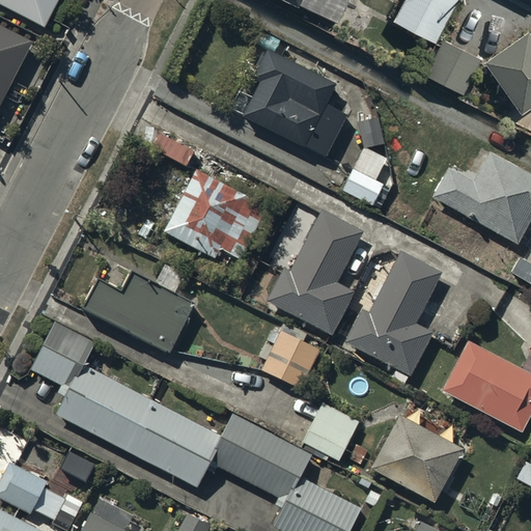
[(56,0),(0,0),(0,1),(45,24),(56,0)]
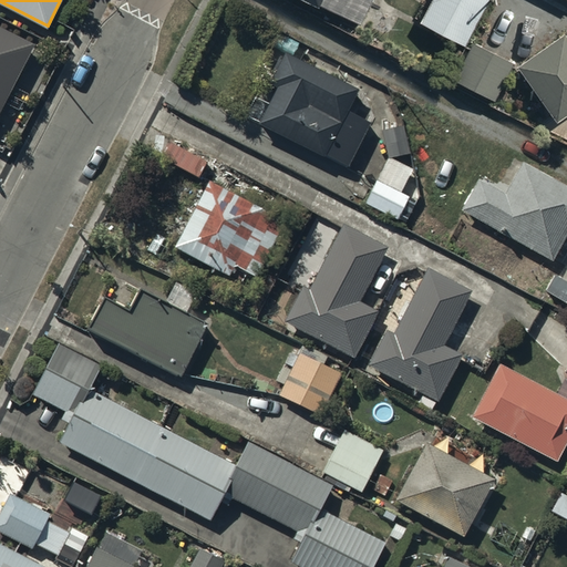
[(311,0),(318,3),(319,0),(326,0),(359,17),(368,0),(311,0)]
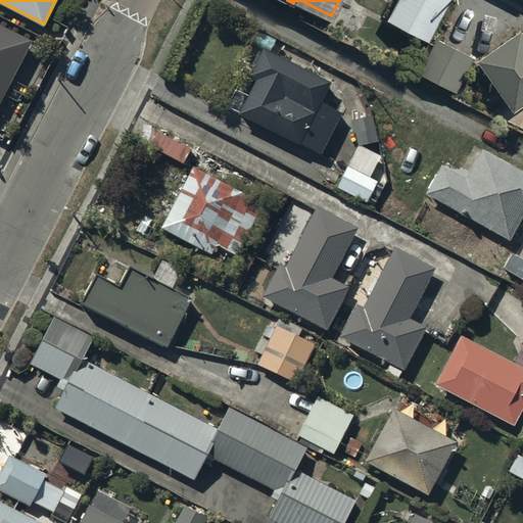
[(448,0),(399,0),(391,16),(430,37),(448,0)]
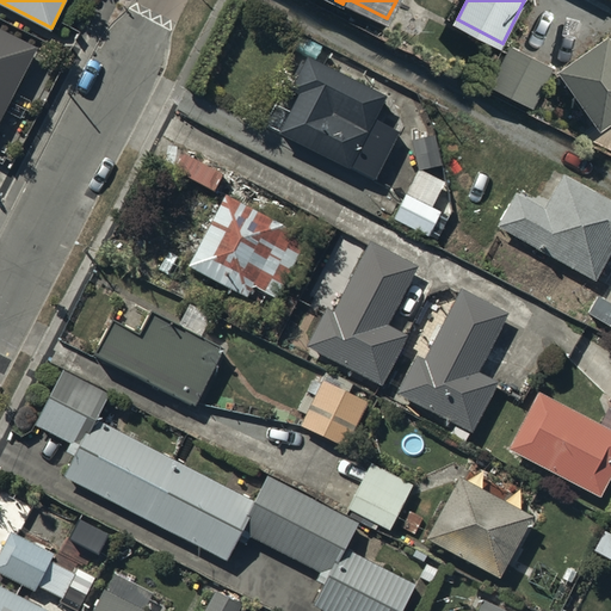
[(0,112),(34,48),(0,31),(0,112)]
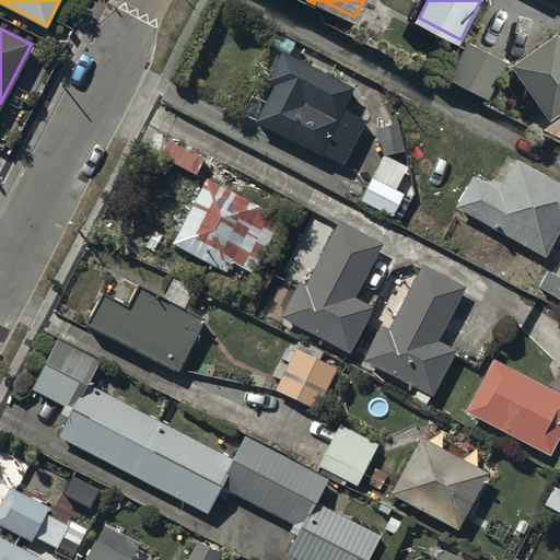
[(559,30),(514,63),(555,118),(559,114),(559,30)]
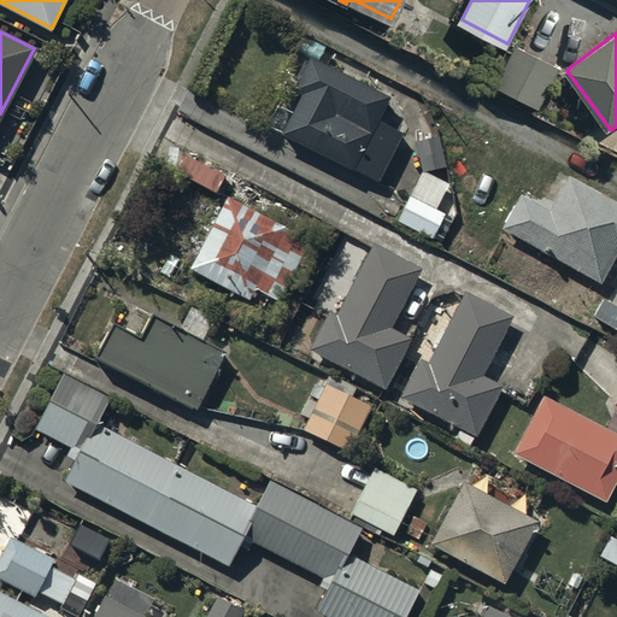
[(324,46),(304,35),(298,48),(318,59),(324,46)]
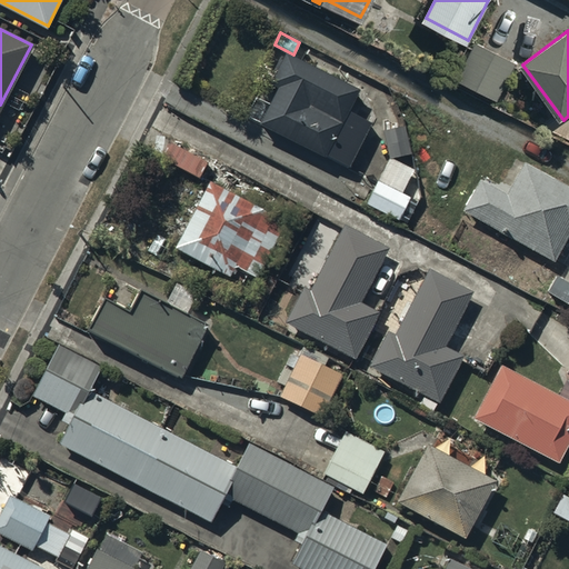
[(515,61),(476,41),(457,77),(497,97),(515,61)]
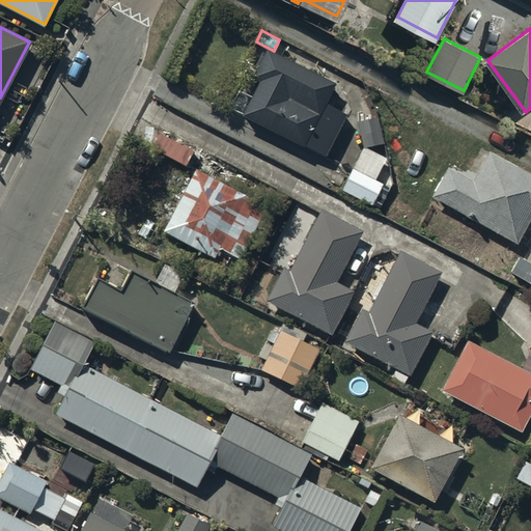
[(325,103),(334,83),(267,48),(253,74),(258,79),(240,115),(300,147),(302,143),(325,155),(345,114),(325,103)]
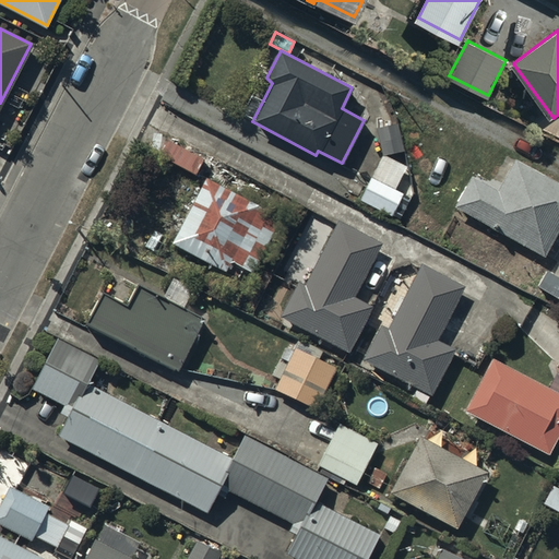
[(396,123),(377,127),(381,153),(401,150),(396,123)]
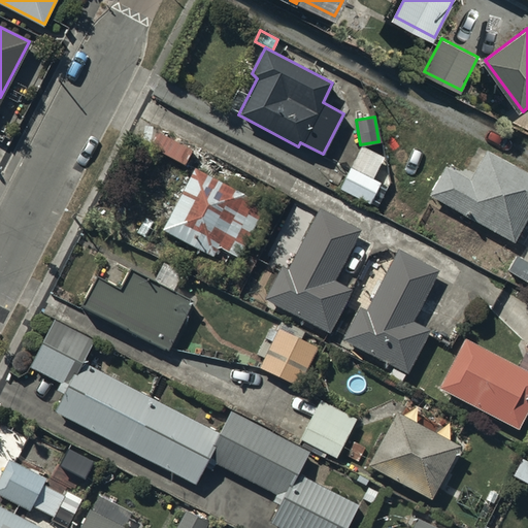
[(191,152),(156,131),(147,146),(183,166),(191,152)]
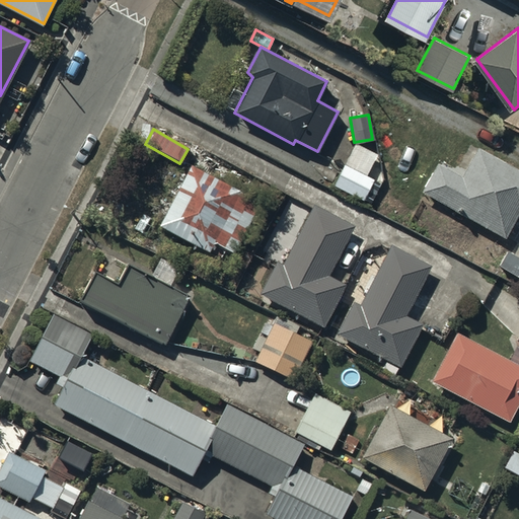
[(336,183),(365,199),(375,179),(365,174),(376,153),(356,143),(336,183)]
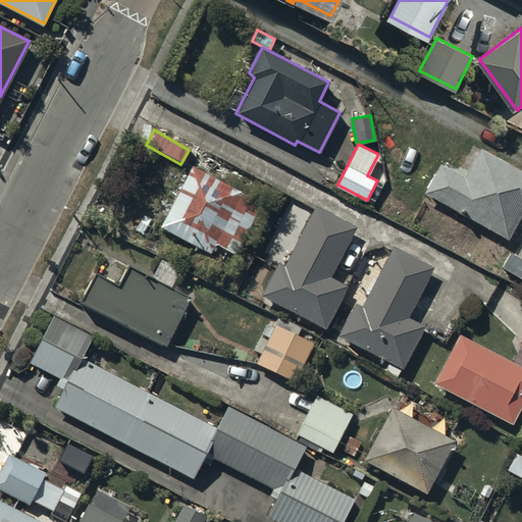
[(507,239),(521,212),(521,211),(521,170),(481,150),(466,179),(438,165),(423,196),(507,239)]
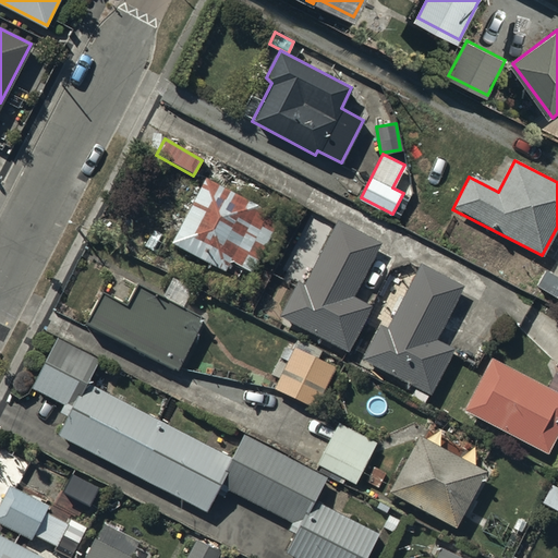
[(281,216),(205,176),(170,242),(247,282),(281,216)]
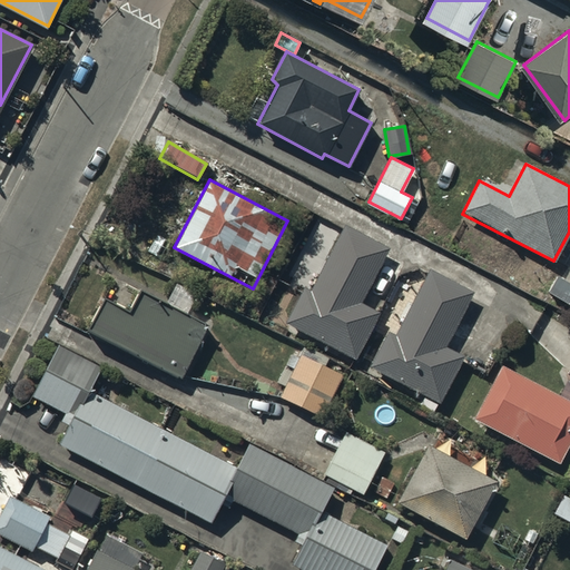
[(344,226),(311,291),(305,287),(286,323),(357,360),(381,313),(361,303),(389,248),(344,226)]
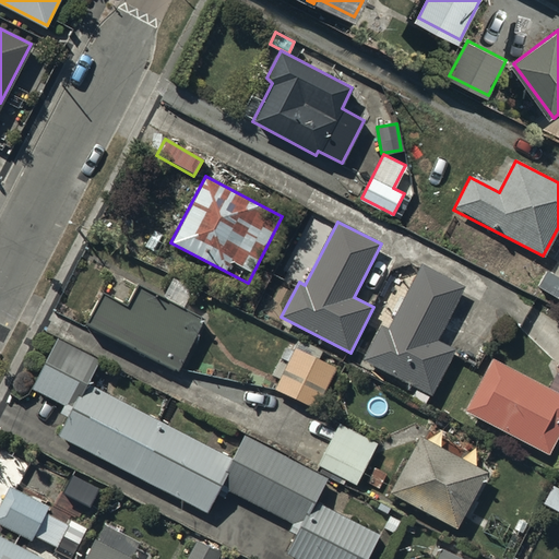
[(420,263),(388,328),(382,324),(364,359),(433,395),(458,349),(437,340),(465,286),(420,263)]
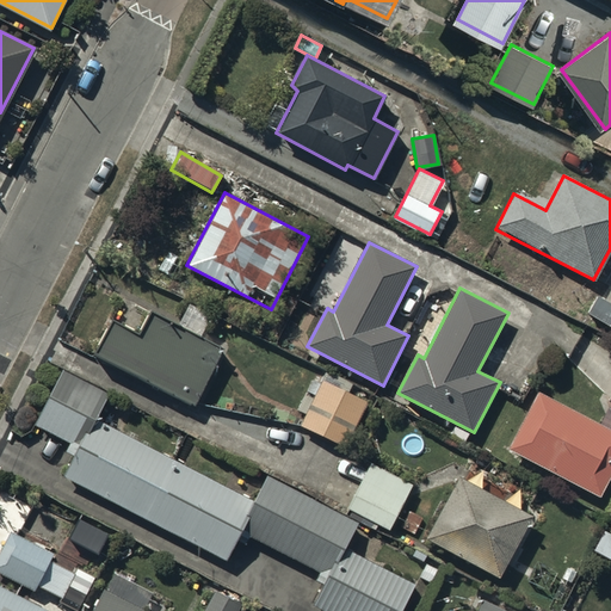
[(610,318),(610,303),(598,297),(590,313),(609,323),(610,318)]
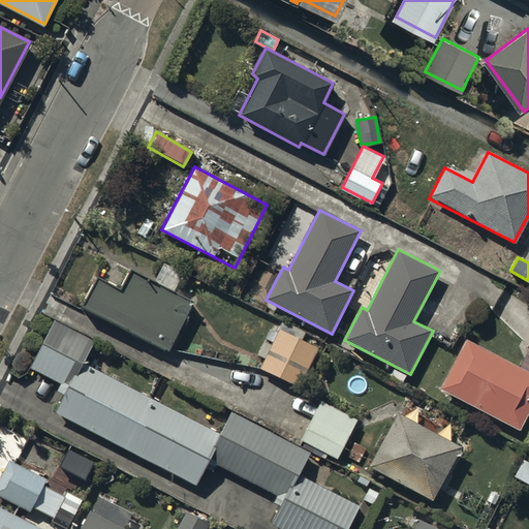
[(81,302),(172,348),(194,303),(129,270),(120,287),(95,274),(81,302)]
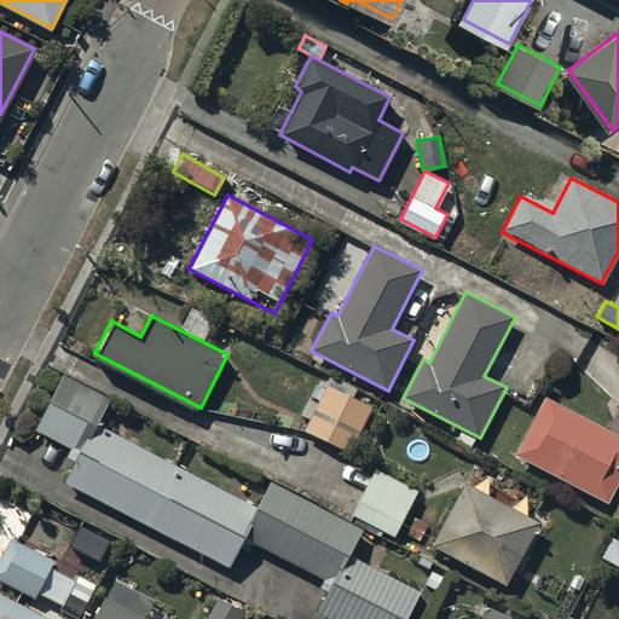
[(105,398),(63,374),(34,428),(76,451),(105,398)]
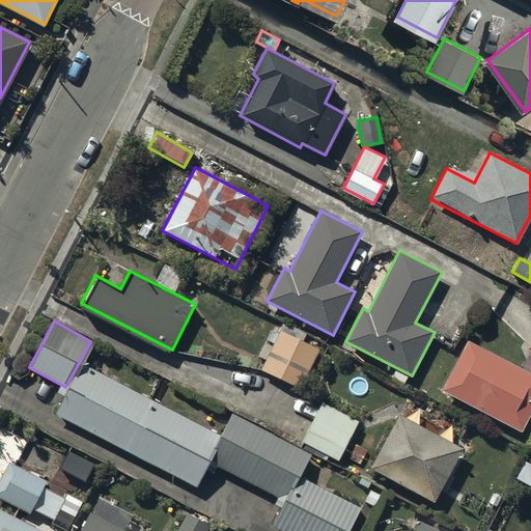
[(259,364),(301,386),(319,348),(278,327),(259,364)]
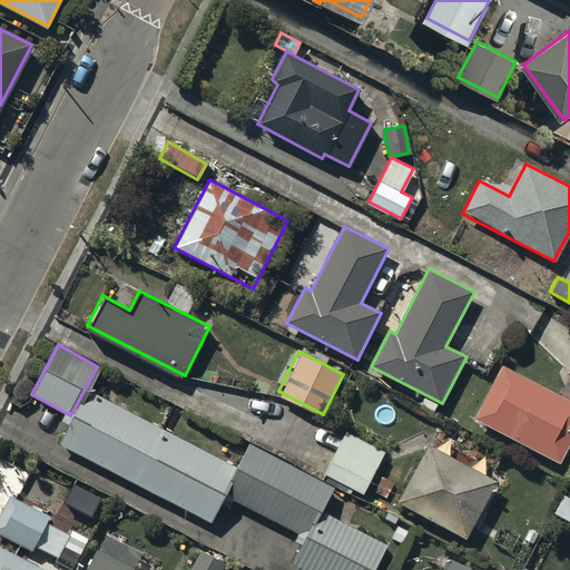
[(478,419),(562,463),(569,449),(569,401),(504,367),(478,419)]
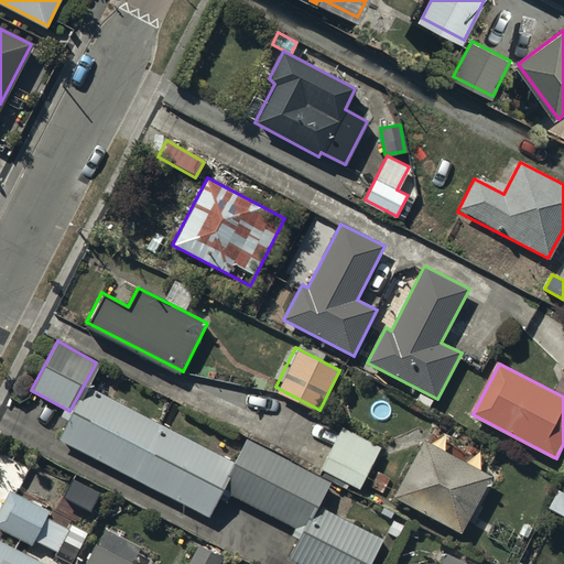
[(235,461),(90,387),(83,401),(79,399),(60,438),(207,514),(235,461)]
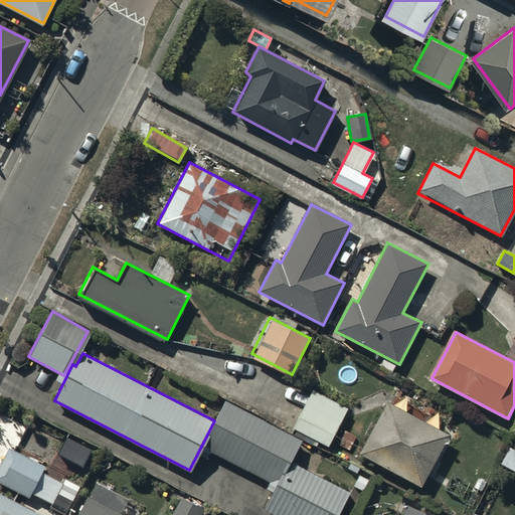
[(295,426),(329,445),(347,410),(313,392),(295,426)]
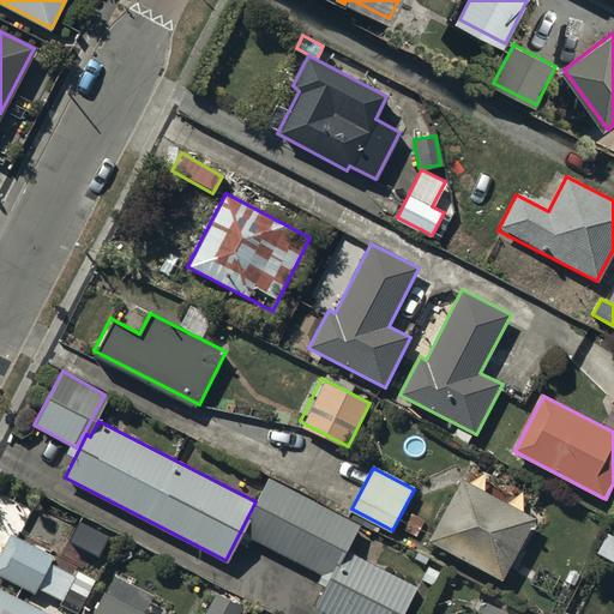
[(428,539),(503,577),(534,516),(459,477),(428,539)]
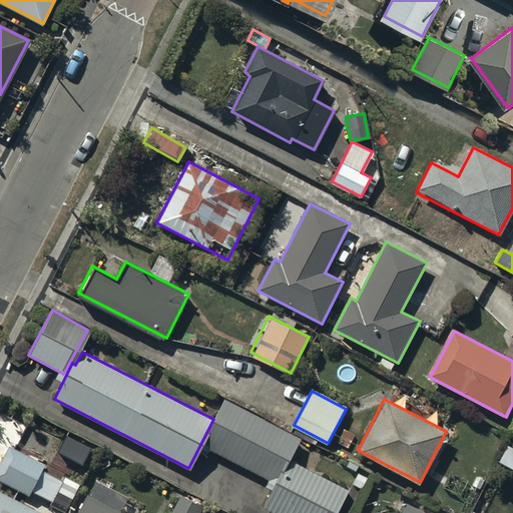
[(226,401),(203,445),(275,482),(298,438),(226,401)]
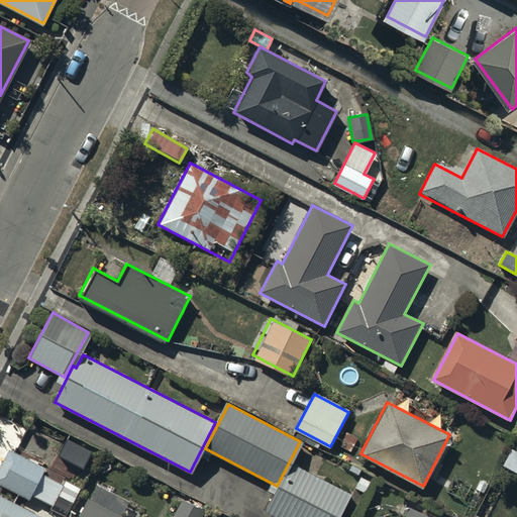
[(92,451),(67,438),(58,454),(84,468),(92,451)]
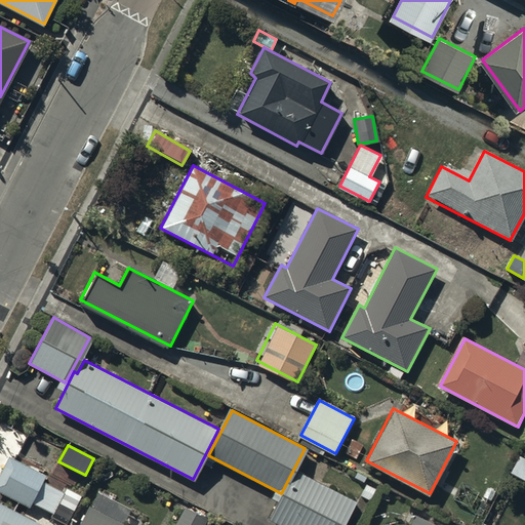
[(45,477),(10,458),(0,477),(0,490),(30,507),(45,477)]
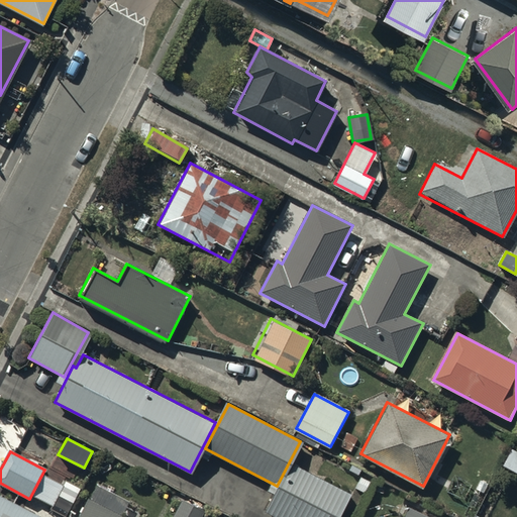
[(337,516),(350,494),(292,463),(267,512),(276,516),(337,516)]
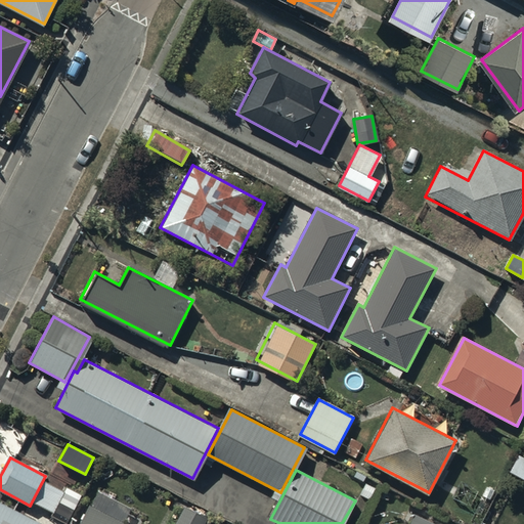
[(80,494),(66,487),(50,516),(66,523),(80,494)]
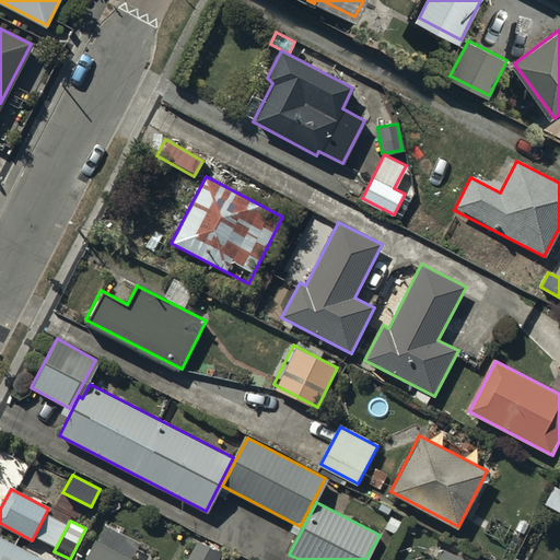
[(0,559),(46,559),(0,536),(0,559)]
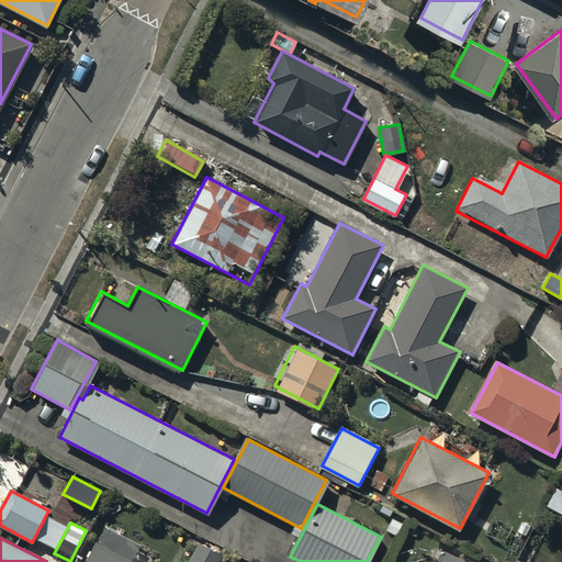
[(83,561),(131,561),(132,561),(94,542),(83,561)]
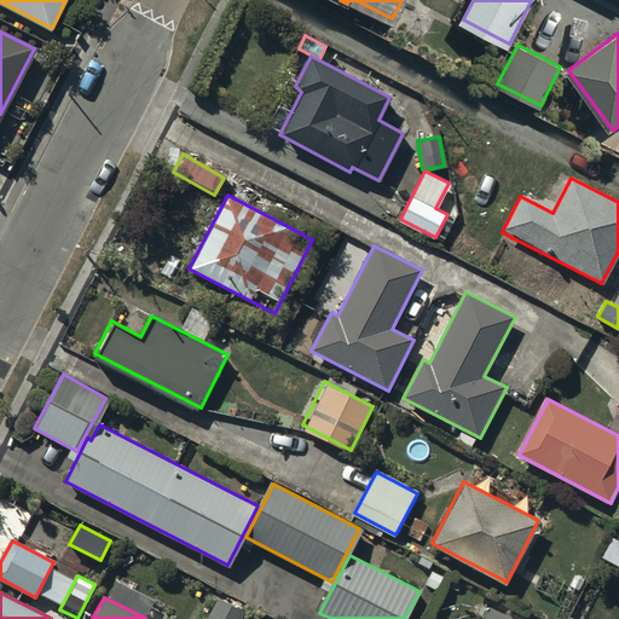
[(239,618),(244,612),(218,597),(207,618),(239,618)]
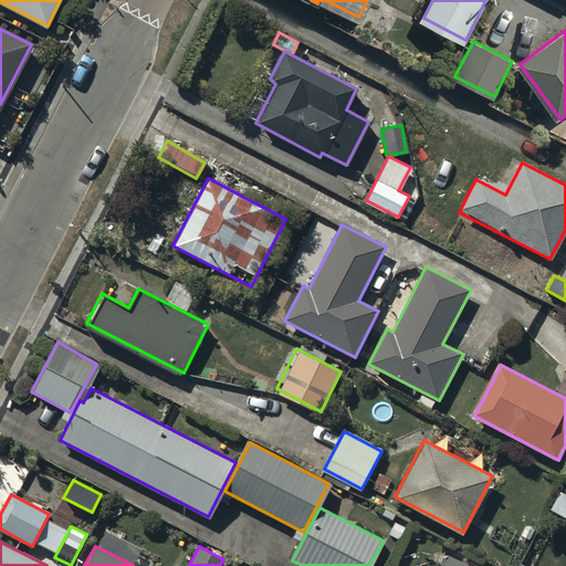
[(440,565),(475,565),(448,552),(440,565)]
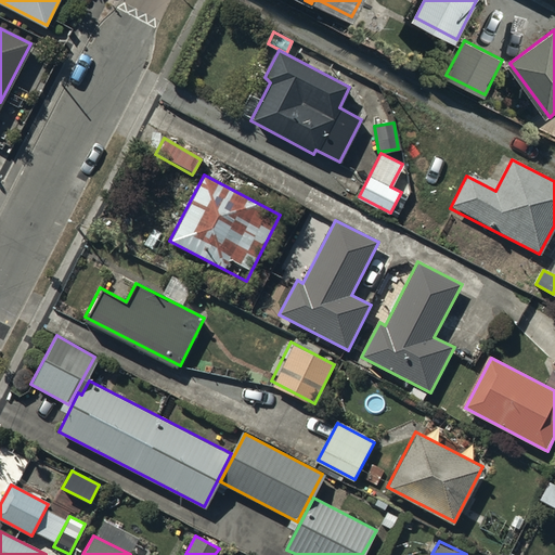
All buildings are outlined.
